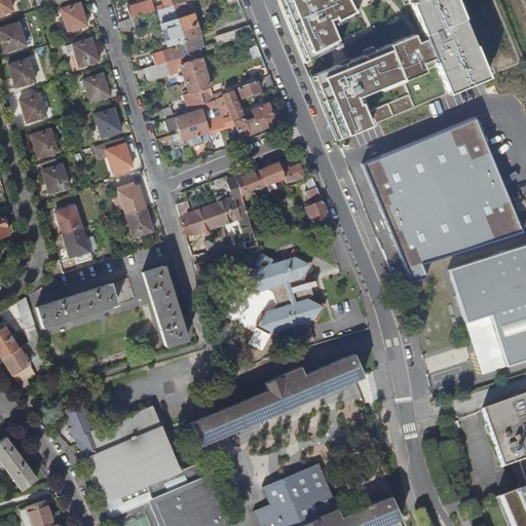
[(0,0),(0,14),(12,10),(8,0),(0,0)]
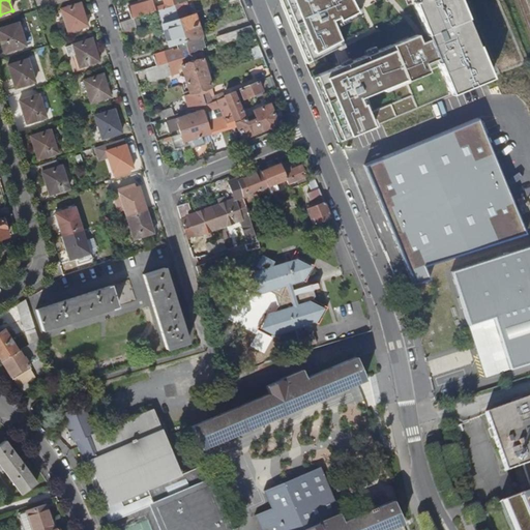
[(164,0),(166,5),(155,8),(153,1),(128,9),(131,20),(138,18),(156,11),(170,47),(178,43),(180,50),(175,52),(169,50),(164,52),(164,54),(154,57),(156,66),(145,69),(149,82),(180,72),(179,69),(182,68),(190,93),(185,95),(189,110),(205,105),(211,102),(207,88),(211,87),(203,60),(205,59),(198,37),(202,36),(195,15),(187,18),(184,6),(187,5),(185,0),(180,0),(181,0),(180,0),(164,0)]
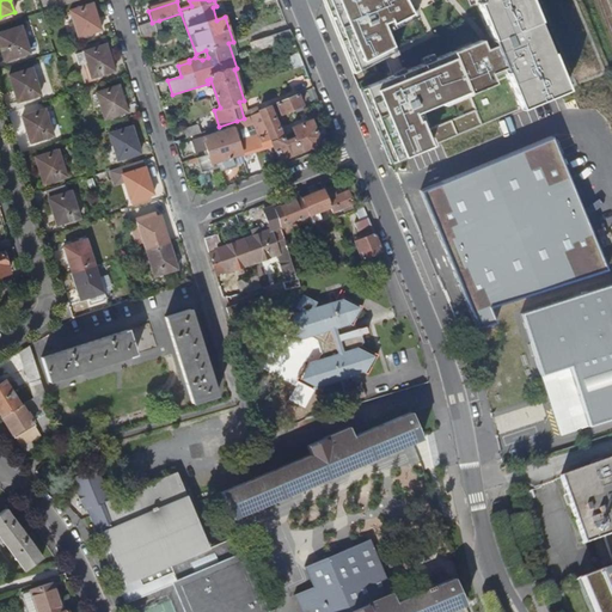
[(322,0),(350,68),(391,47),(381,23),(389,20),(391,23),(410,13),(402,0),(476,0),(491,38),(471,47),(467,37),(450,44),(453,53),(360,91),(392,165),(432,146),(421,120),(418,121),(415,114),(469,92),(466,85),(493,74),(490,68),(502,63),(521,110),(565,92),(527,0),(322,0)]
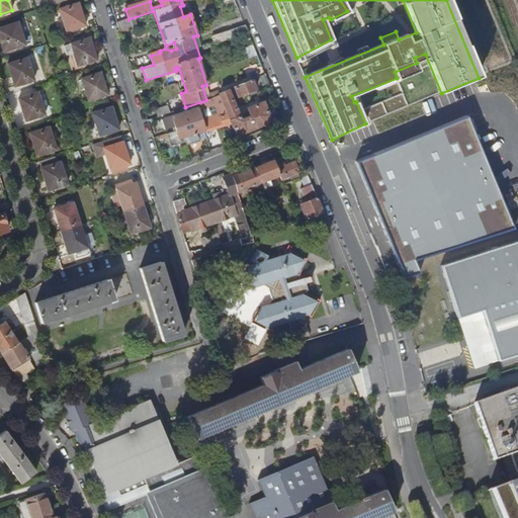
[(229,4),(231,12),(239,9),(236,2),(229,4)]
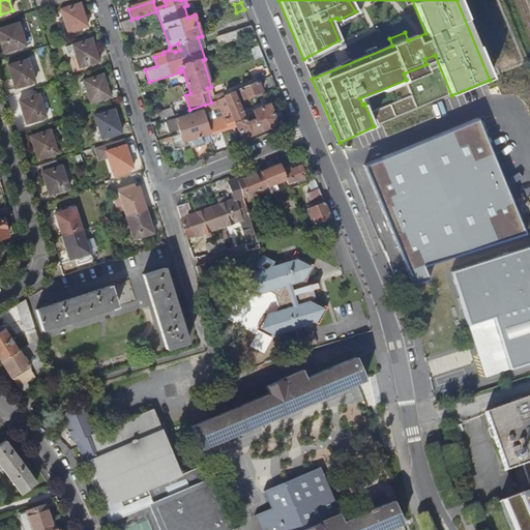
[(61,9),(68,32),(88,26),(81,3),(61,9)]
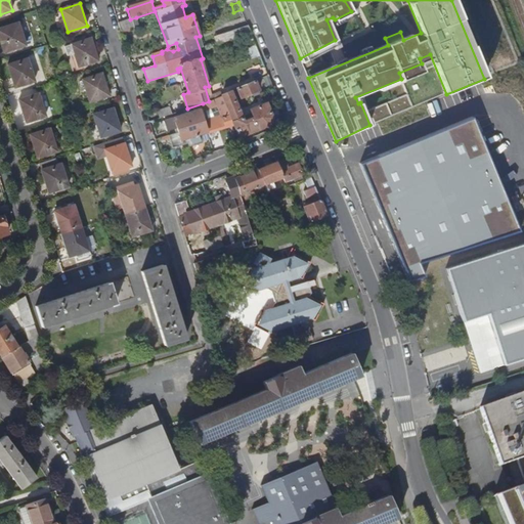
[(134,28),(133,25),(138,24),(136,17),(130,19),(118,24),(121,32),(134,28)]
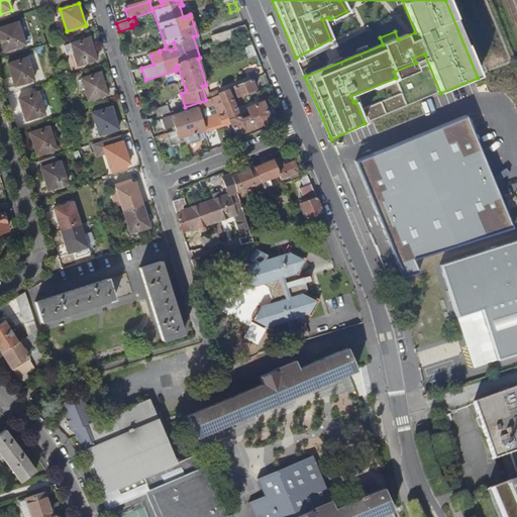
[(0,27),(0,39),(4,52),(25,44),(18,22),(0,27)]
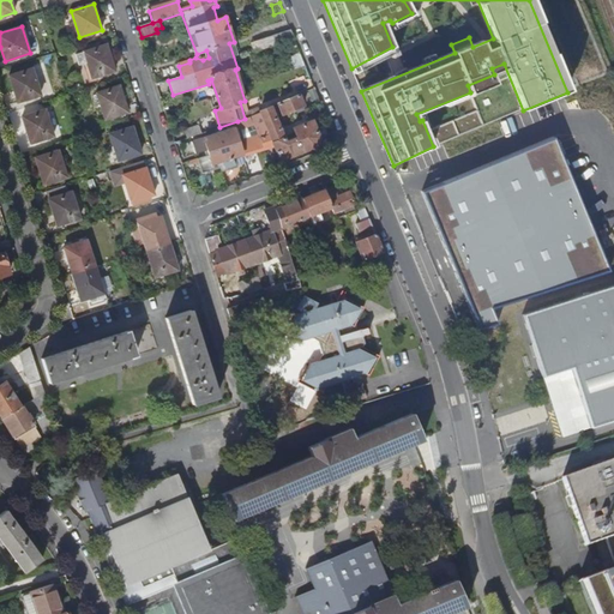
[(274,36),(277,46),(295,40),(290,30),(274,36)]
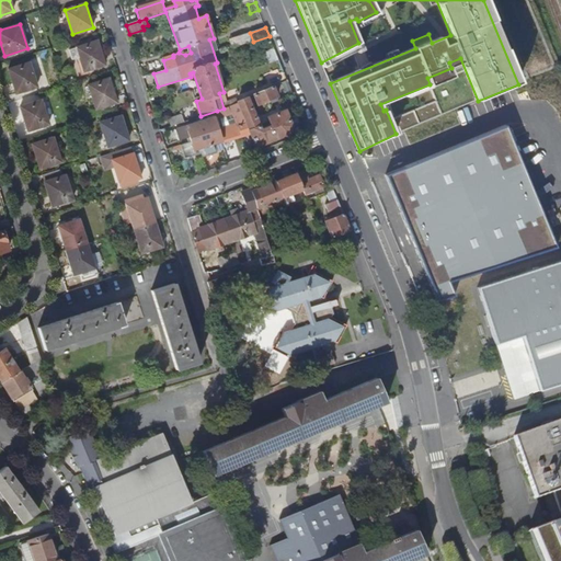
[(230,39),(233,48),(253,42),(250,33),(230,39)]
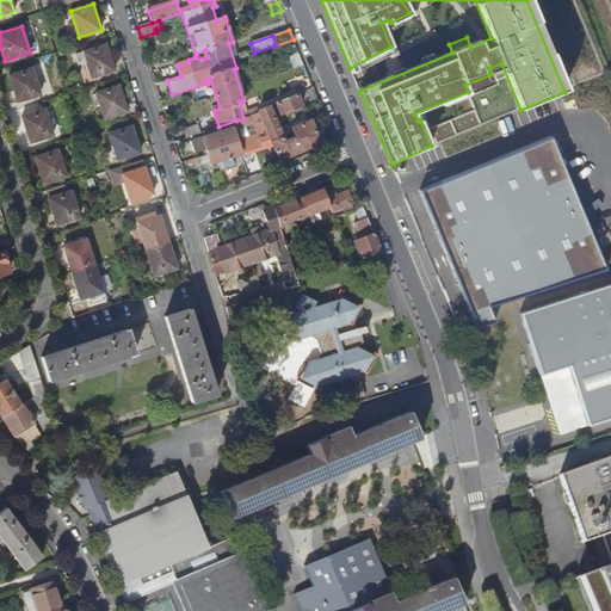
[(75,55),(78,66),(86,63),(92,79),(115,72),(106,45),(75,55)]
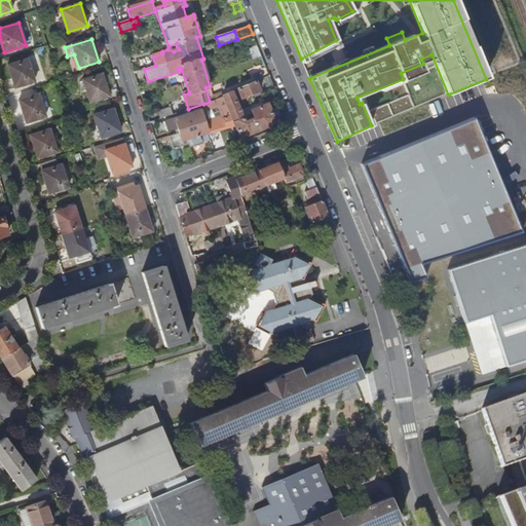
[(249,49),(253,60),(262,57),(257,45),(249,49)]
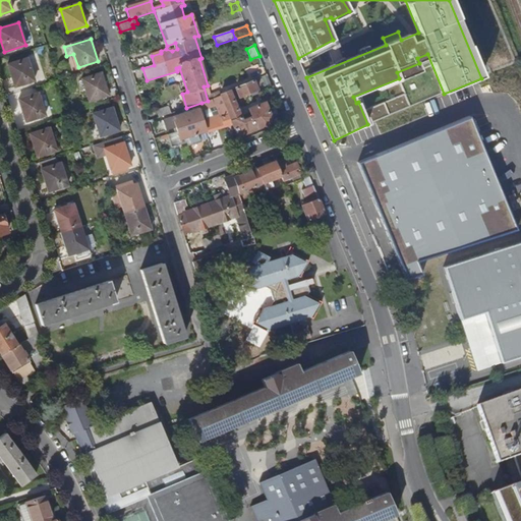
[(8,64),(15,88),(35,81),(27,58),(8,64)]
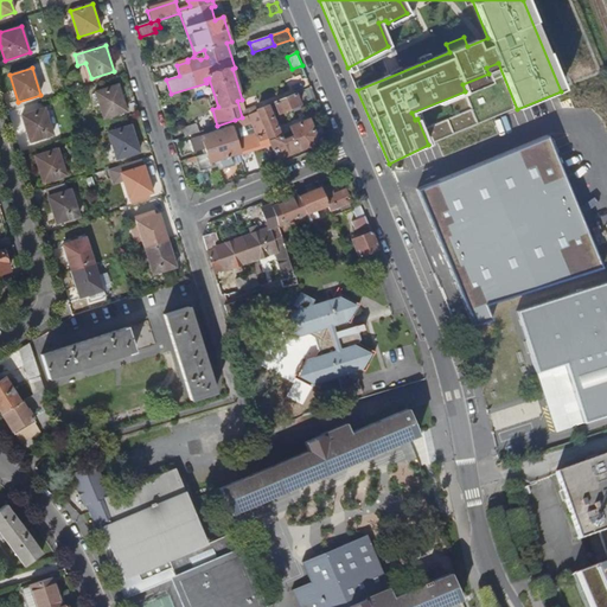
[(96,93),(104,119),(127,112),(119,85),(96,93)]
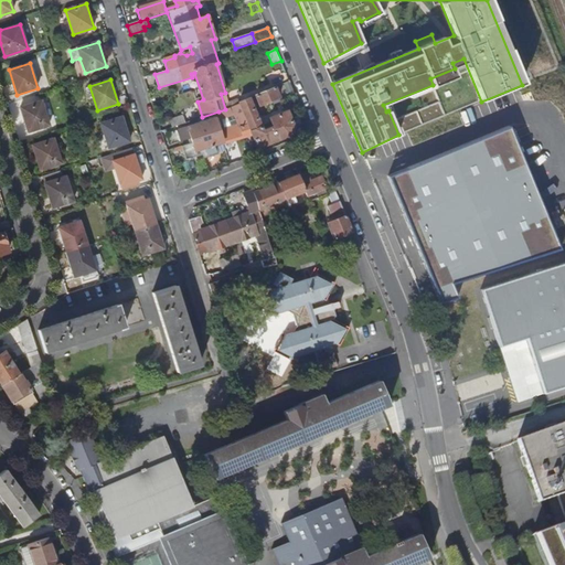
[(256,95),(260,105),(279,97),(275,87),(256,95)]
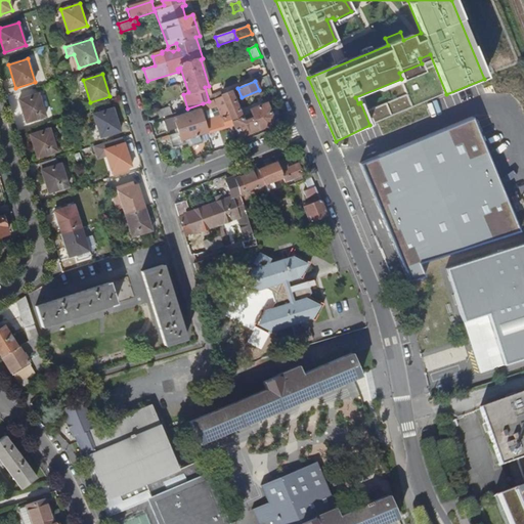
[(222,97),(238,134),(239,137),(239,138),(269,125),(272,118),(266,104),(251,111),(253,118),(244,122),(231,91),(222,95),(222,96),(215,99),(222,97)]
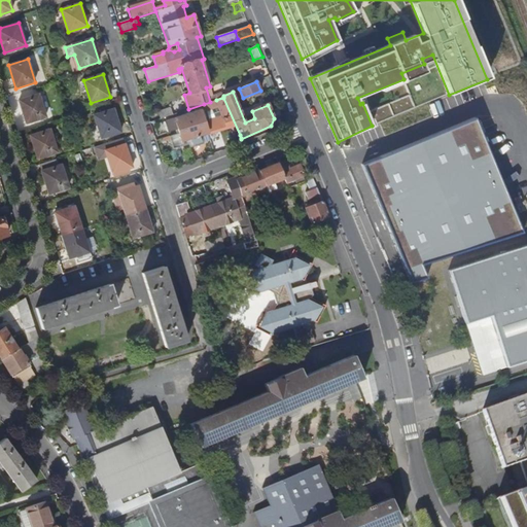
[(20,101),(27,124),(46,117),(39,95),(20,101)]
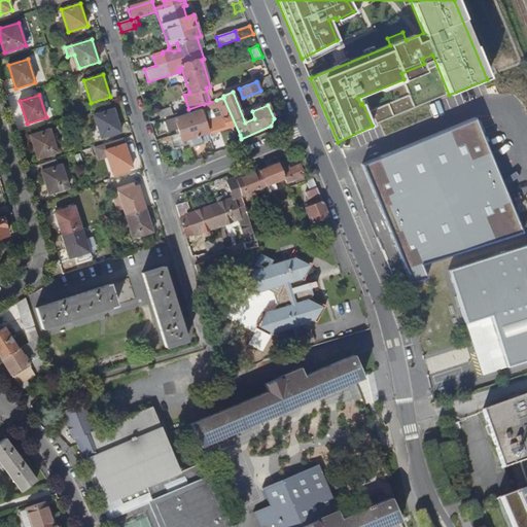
[(210,123),(206,124),(208,132),(231,125),(235,137),(240,135),(223,98),(216,100),(210,102),(204,104),(207,114),(219,109),(223,118),(210,123)]
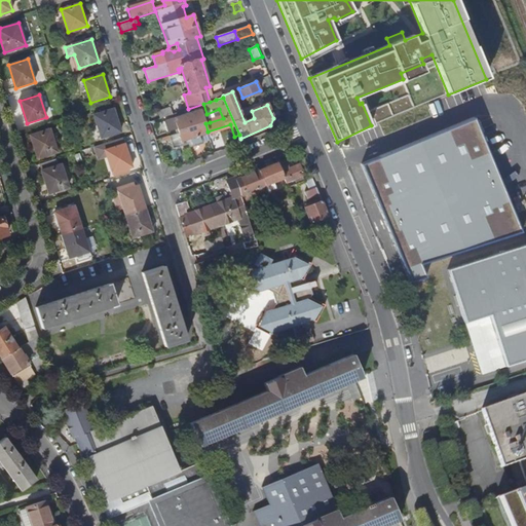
[(158,111),(160,118),(173,114),(171,107),(158,111)]
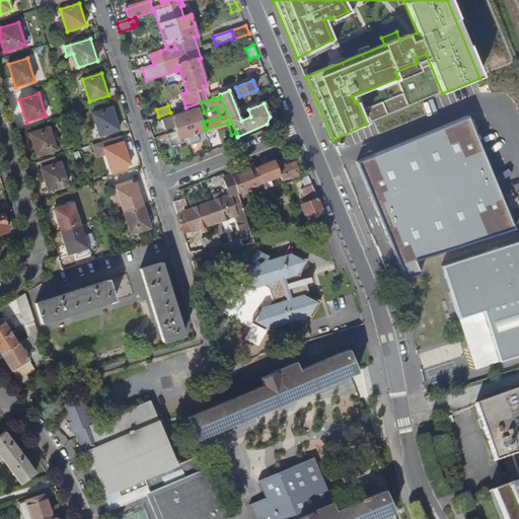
[(92,114),(99,136),(120,130),(112,107),(92,114)]
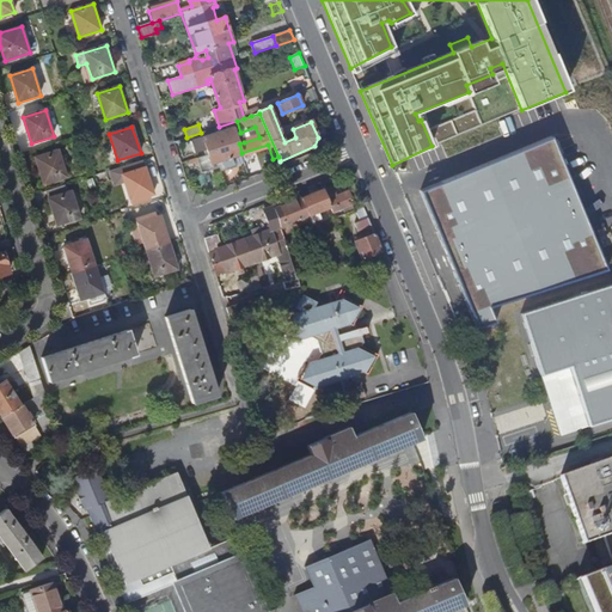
[(196,158),(201,172),(219,167),(220,172),(226,170),(226,169),(234,166),(232,157),(242,153),(239,144),(233,128),(191,142),(195,154),(207,151),(208,154),(196,158)]
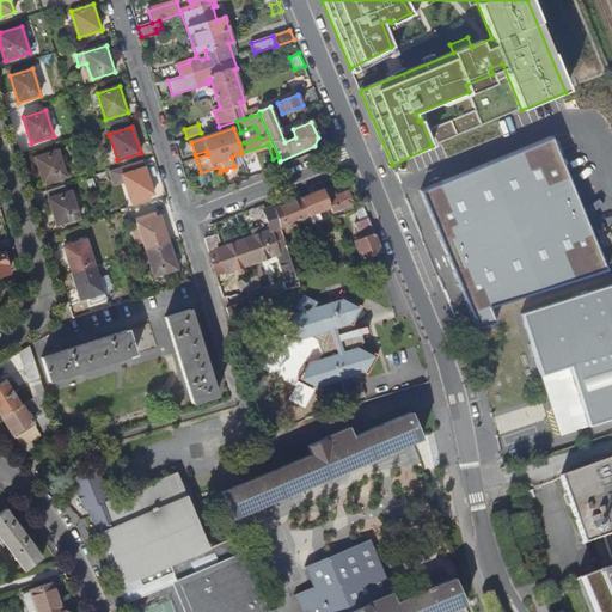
[(551,136),(421,191),(477,329),(495,322),(488,308),(606,269),(551,136)]
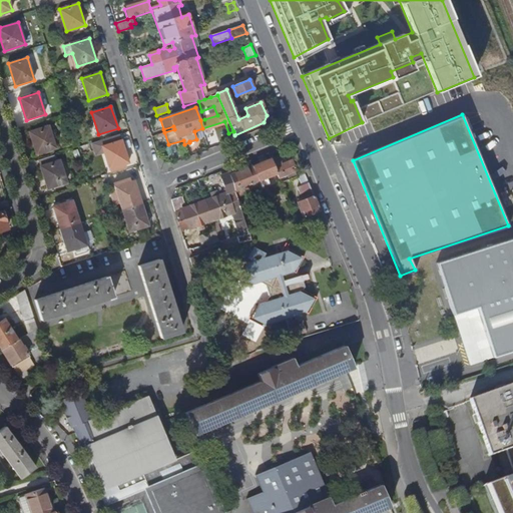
[(29,132),(37,155),(56,149),(48,126),(29,132)]
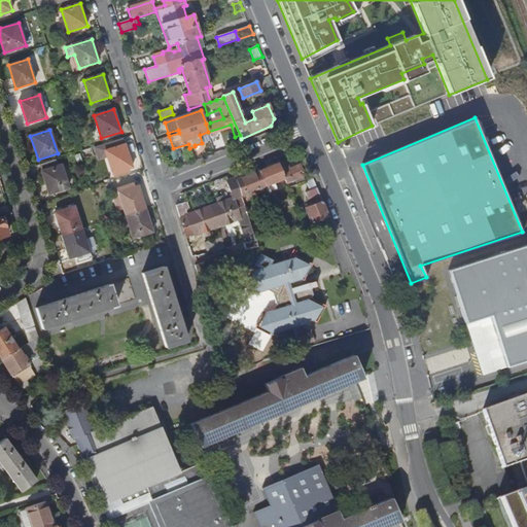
[(105,151),(112,174),(132,168),(125,145),(105,151)]
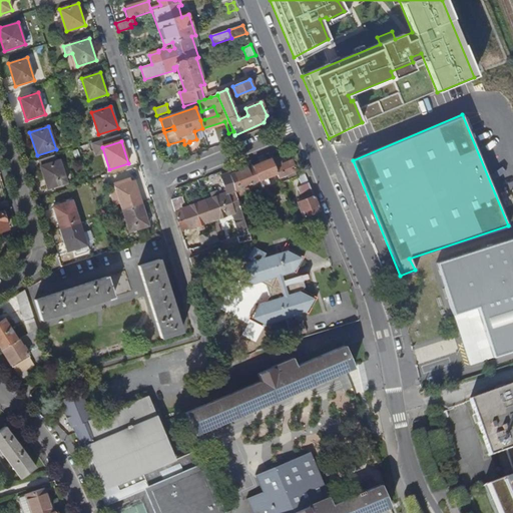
[(38,160),(48,189),(67,183),(59,160),(57,161),(55,155),(38,160)]
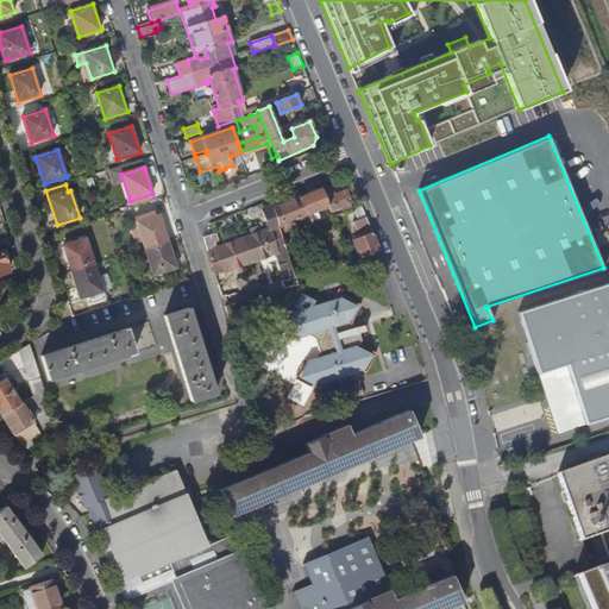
[(322,188),(330,206),(332,212),(352,203),(346,190),(332,196),(327,186),(322,188)]
